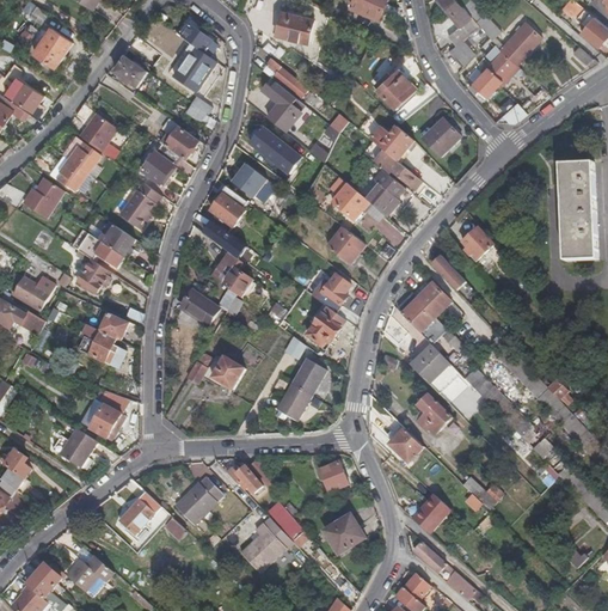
[(378,19),(385,0),(352,0),(350,7),(378,19)]
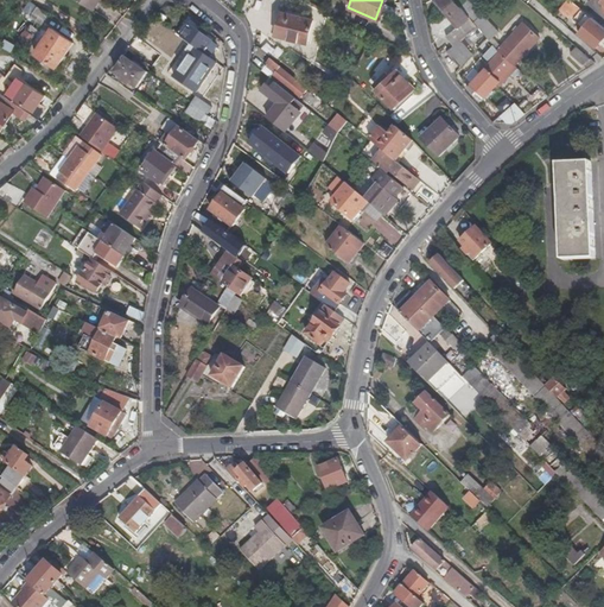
[(468,16),(456,1),(453,0),(432,0),(455,26),(468,16)]
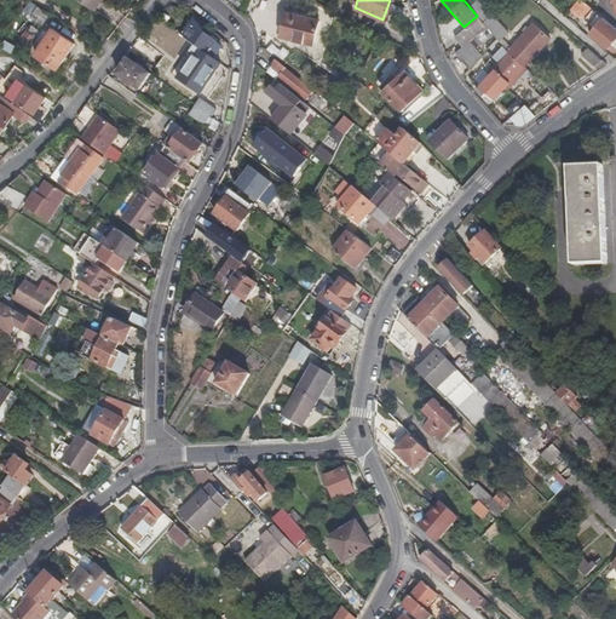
[(511,51),(524,64),(551,38),(535,22),(512,44),(504,35),(508,30),(477,0),(466,0),(465,1),(477,16),(485,26),(487,26),(491,32),(496,36),(502,43),(511,51)]
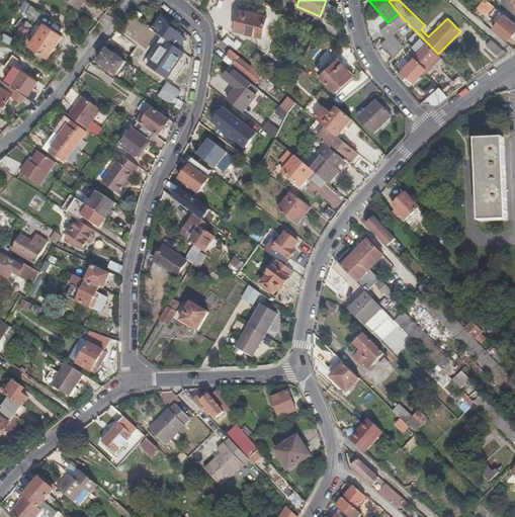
[(507,40),(514,30),(514,24),(486,0),(483,0),(481,4),(499,20),(492,27),(507,40)]
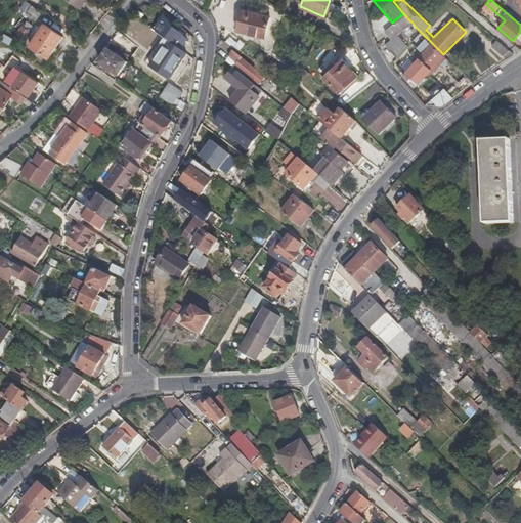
[(34,19),(40,11),(30,4),(24,12),(34,19)]
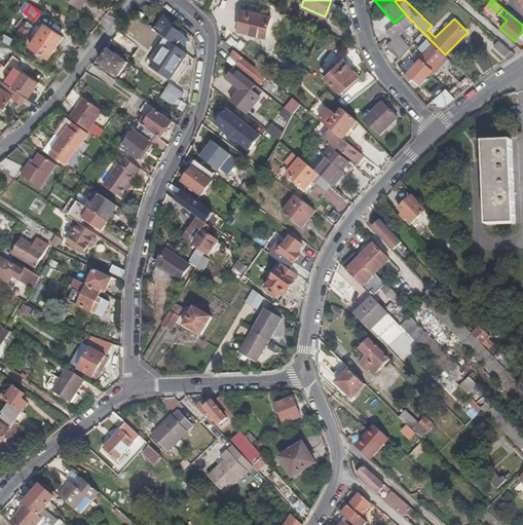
[(48,14),(68,27),(71,22),(51,9),(48,14)]
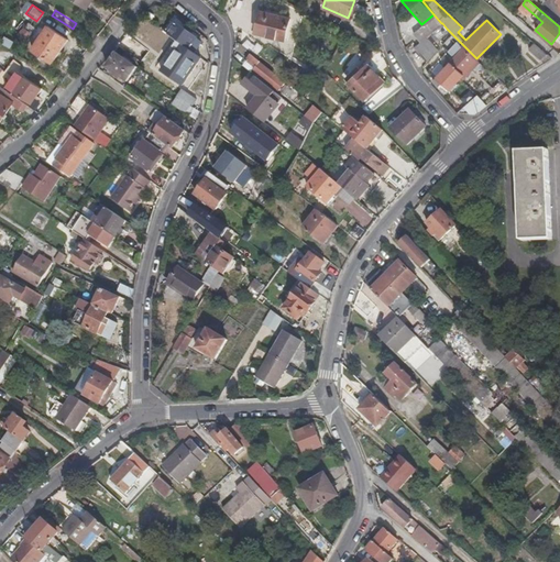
[(282,39),(288,17),(259,10),(253,31),(282,39)]
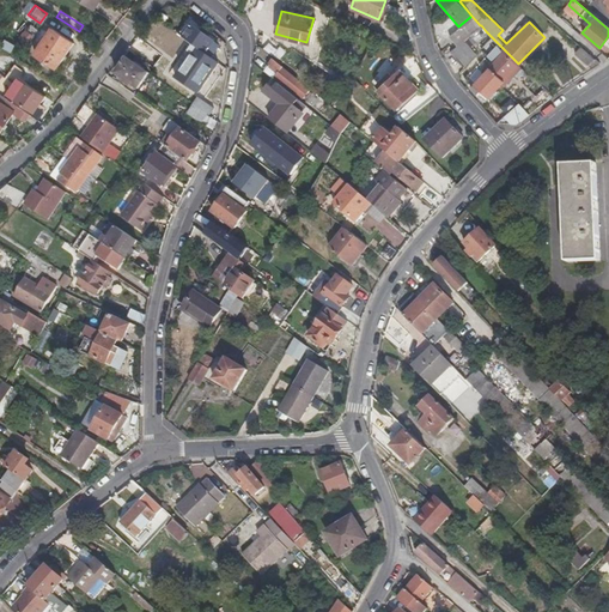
[(458,26),(467,35),(480,25),(472,16),(458,26)]
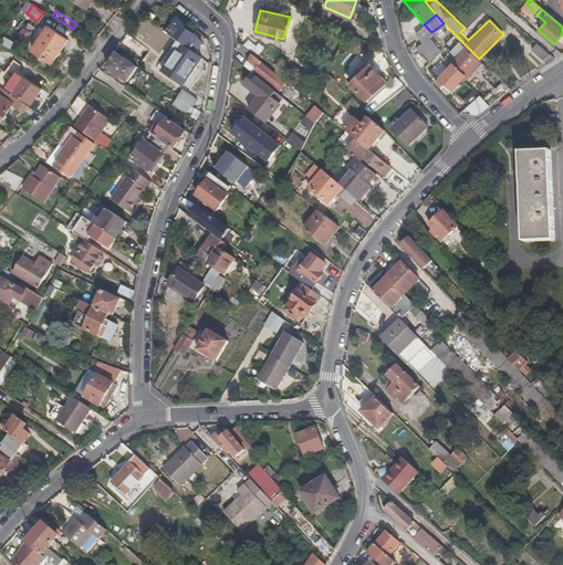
[(23,22),(20,28),(28,32),(31,28),(23,22)]
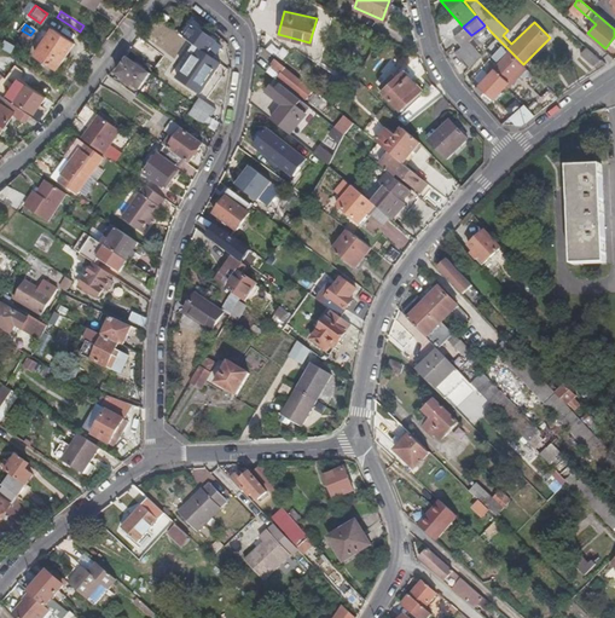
[(191,24),(181,36),(192,45),(204,52),(213,40),(191,24)]
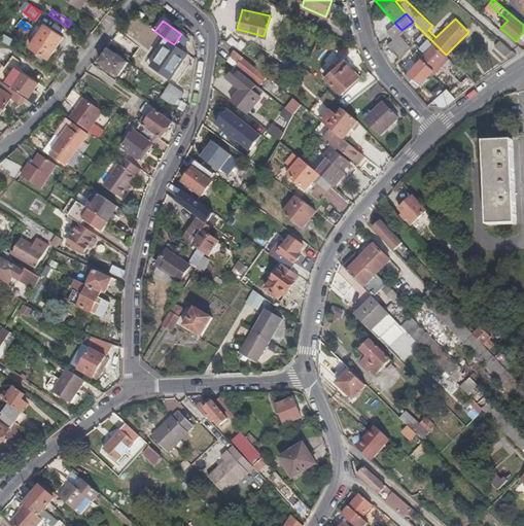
[(418,27),(414,22),(386,44),(396,59),(409,47),(404,41),(418,27)]
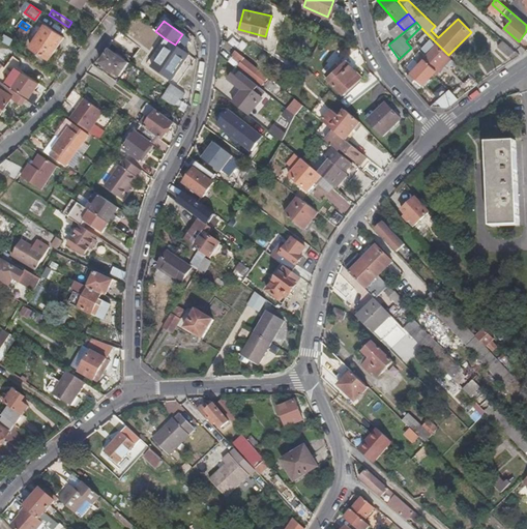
[(60,35),(41,23),(27,45),(47,57),(60,35)]
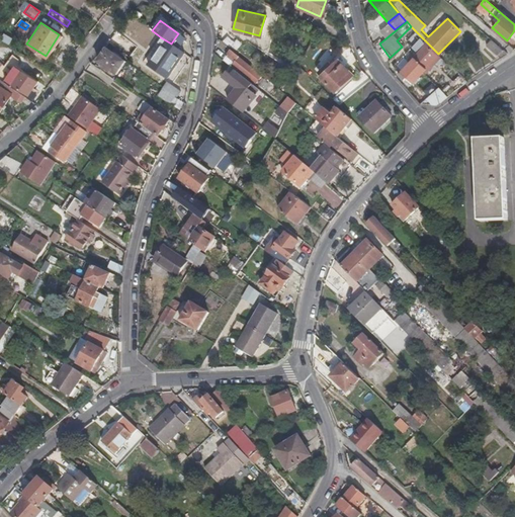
[(25,29),(18,25),(14,32),(20,36),(25,29)]
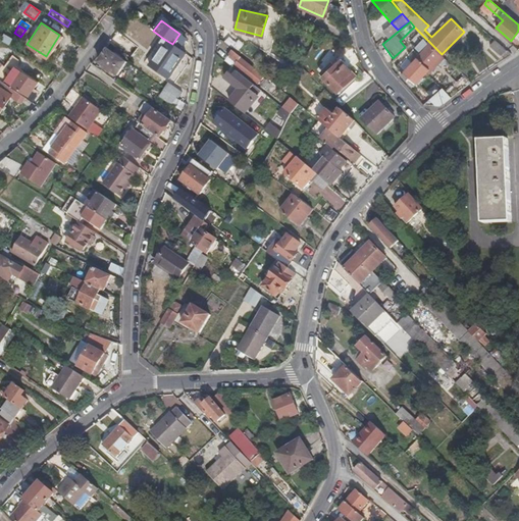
[(415,45),(423,36),(418,31),(410,40),(415,45)]
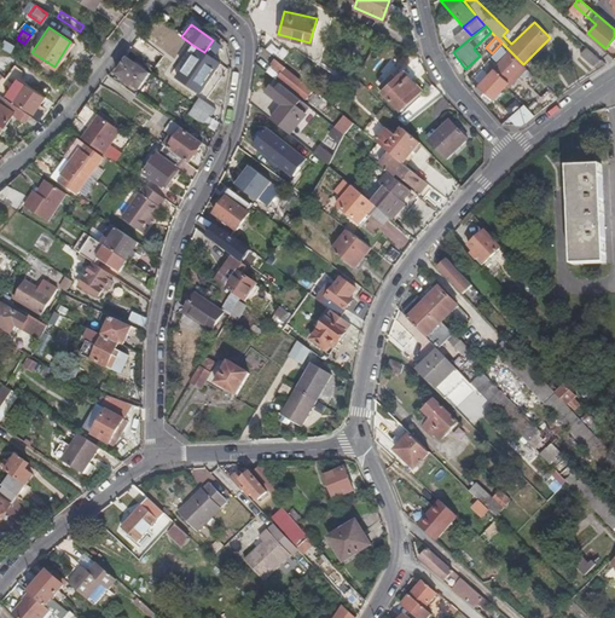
[(0,39),(0,47),(9,51),(12,44),(0,39)]
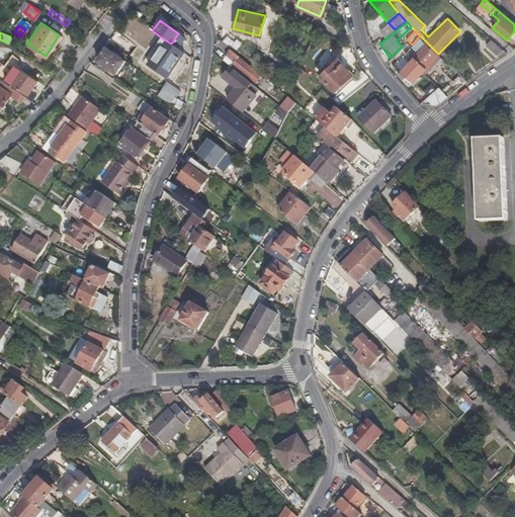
[(490,39),(487,36),(483,41),(498,56),(503,51),(502,50),(490,39)]
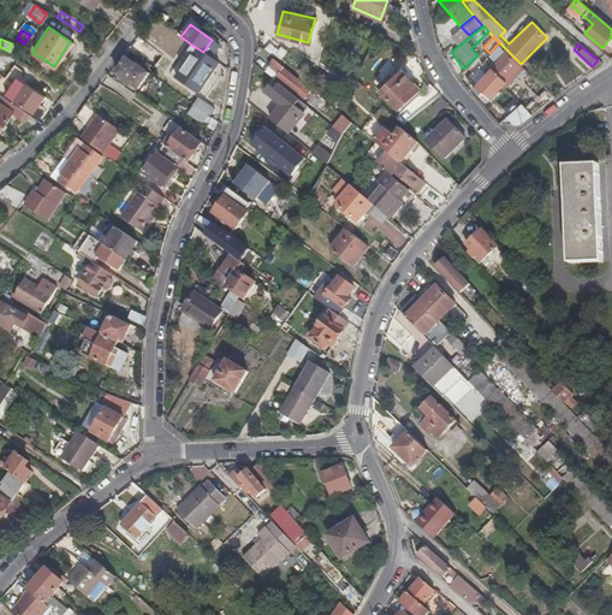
[(203,52),(191,45),(188,51),(191,53),(182,65),(186,69),(183,75),(188,78),(185,84),(195,90),(215,61),(203,52)]
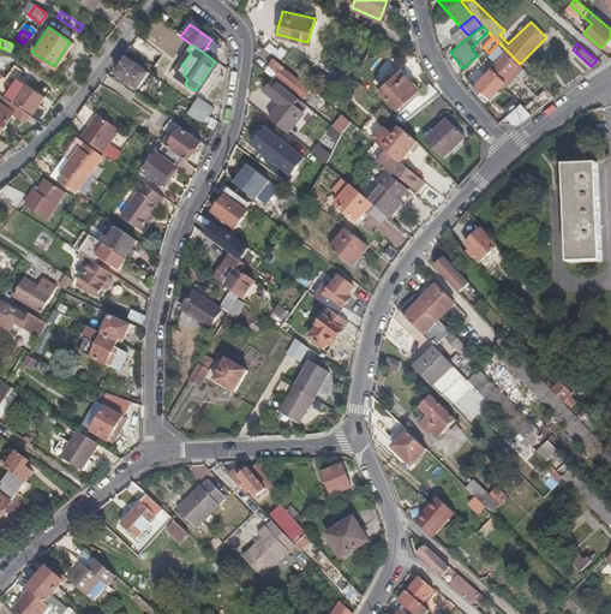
[(486,96),(520,64),(507,51),(493,63),(491,60),(487,65),(490,67),(472,84),(480,93),(481,91),(486,96)]
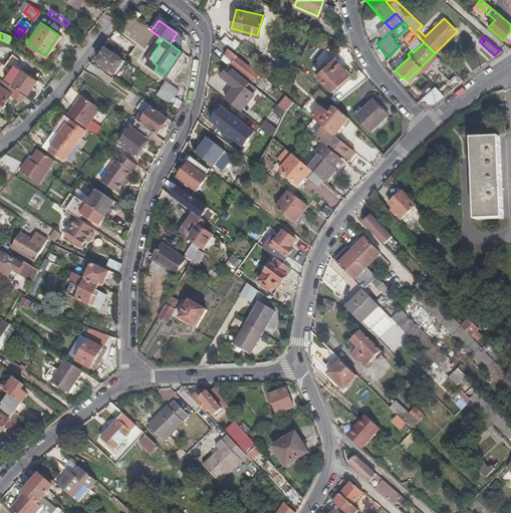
[(123,60),(105,47),(95,60),(113,73),(123,60)]
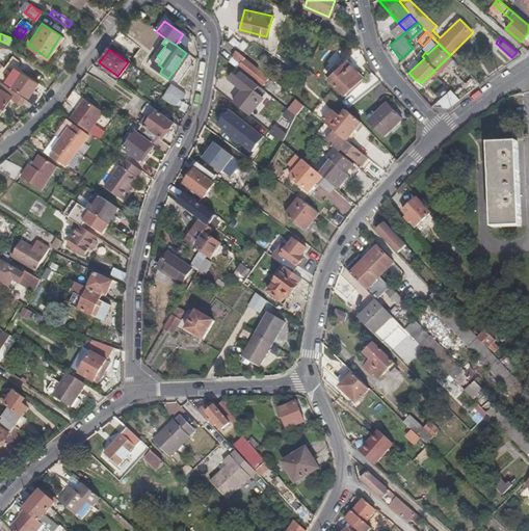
[(243,57),(236,50),(231,56),(238,62),(237,64),(259,83),(265,76),(242,58),(243,57)]
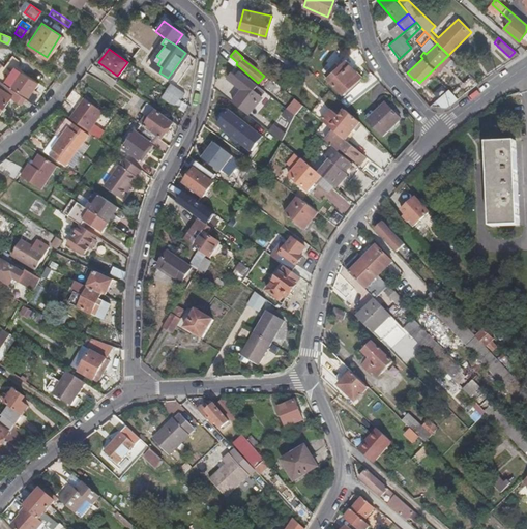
[(359,75),(346,59),(327,77),(341,92),(359,75)]
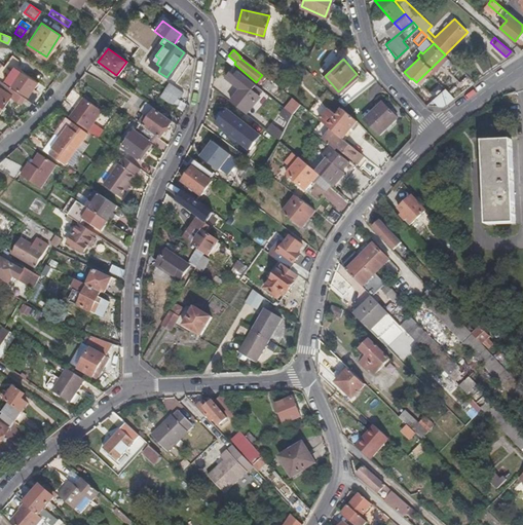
[(287,62),(283,60),(278,67),(283,69),(287,62)]
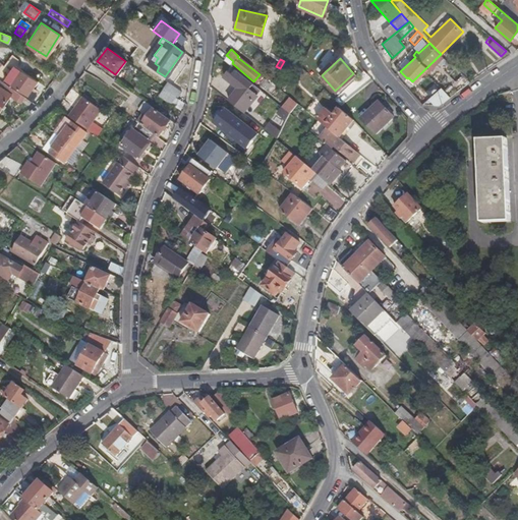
[(5,81),(10,84),(20,69),(16,66),(5,81)]
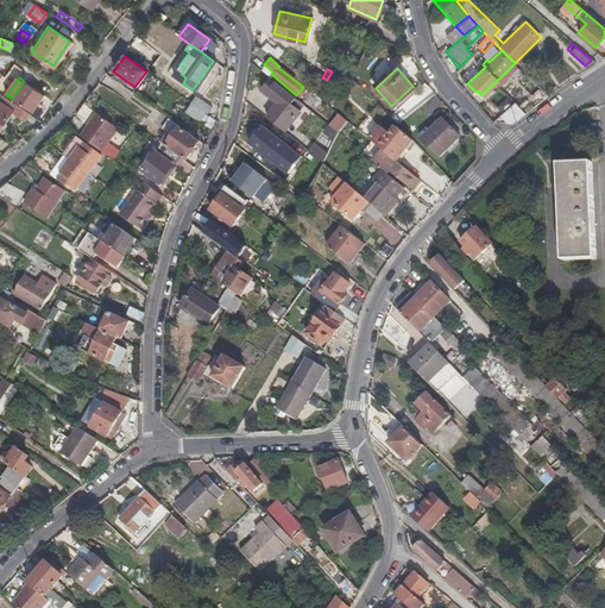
[(12,99),(30,112),(43,93),(24,81),(12,99)]
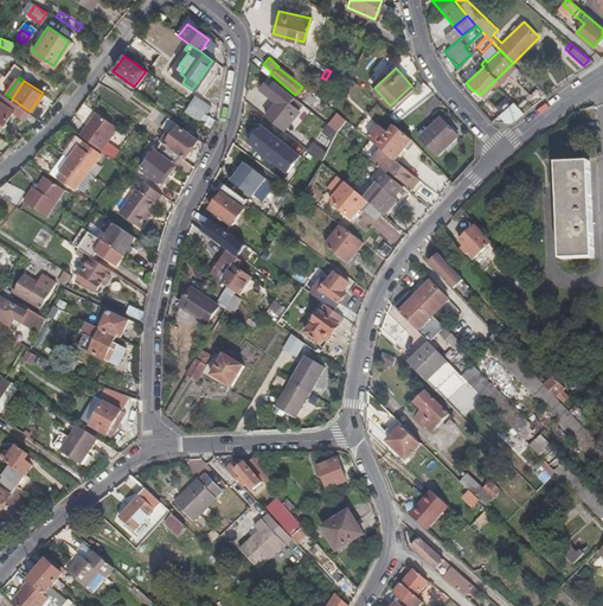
[(288,94),(274,82),(269,88),(264,84),(260,89),(278,104),(288,94)]
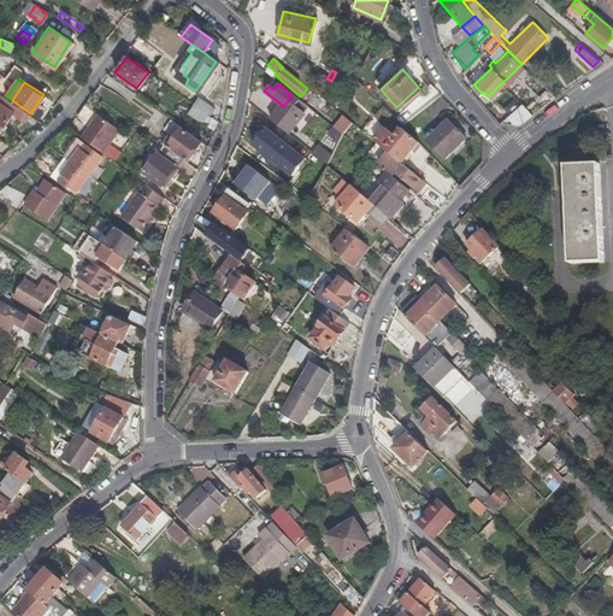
[(196,94),(192,101),(194,104),(207,112),(212,105),(196,94)]
